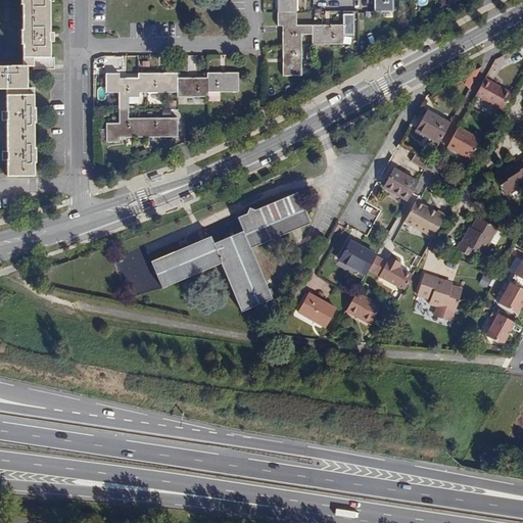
[(50,57),(50,42),(50,32),(49,2),(49,0),(20,0),(21,4),(22,5),(22,30),(21,30),(21,44),(24,45),(22,66),(0,65),(0,89),(6,89),(6,111),(6,121),(7,152),(7,160),(7,176),(34,176),(34,162),(36,162),(35,149),(34,148),(34,124),(35,123),(35,109),(33,109),(33,89),(27,89),(27,66),(33,66),(33,69),(51,69),(51,57),(50,57)]
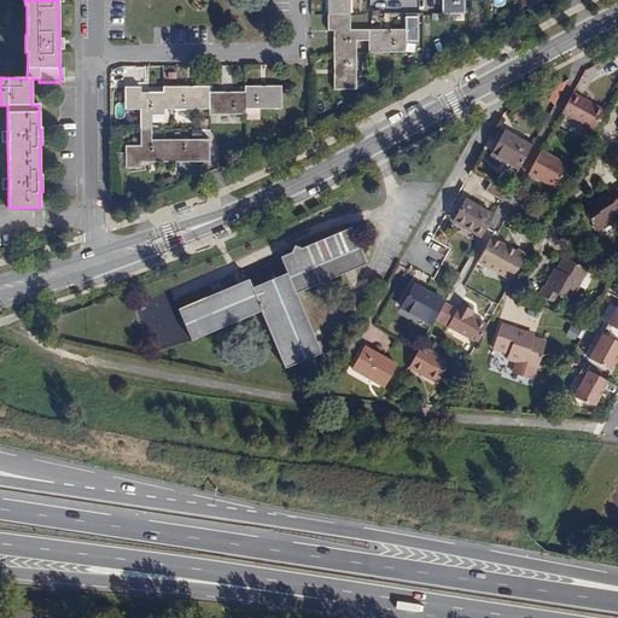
[(327,0),(328,30),(333,30),(334,89),(356,89),(356,41),(368,41),(369,52),(404,52),(404,42),(418,42),(418,17),(404,17),(404,29),(350,30),(349,0),(327,0)]
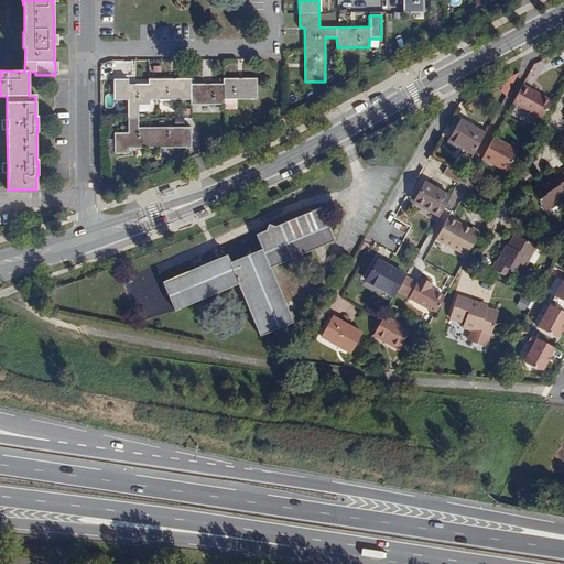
[(403,0),(403,12),(424,12),(423,0),(403,0)]
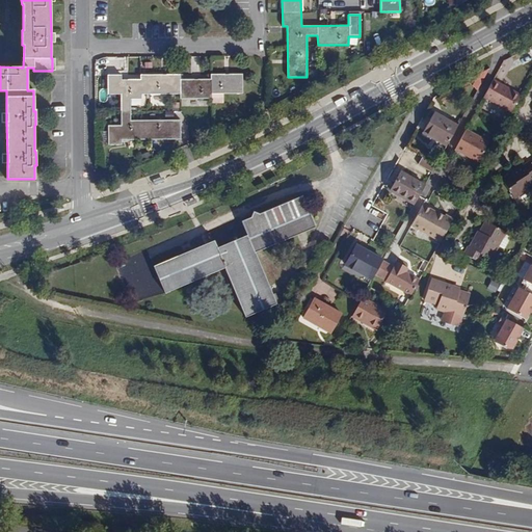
[(524,63),(531,58),(531,52),(531,51),(521,57),(524,63)]
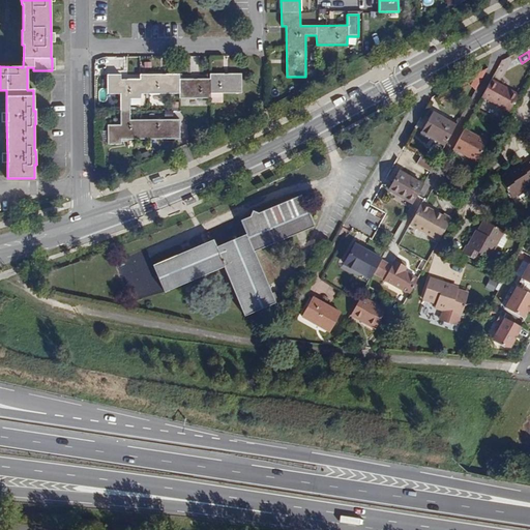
[(241,93),(241,75),(210,74),(210,79),(179,79),(179,75),(140,75),(140,79),(121,80),(120,75),(108,75),(108,94),(120,94),(120,124),(108,125),(108,144),(122,144),(122,139),(179,139),(179,119),(130,120),(130,98),(141,98),(141,94),(179,94),(180,98),(211,98),(211,94),(241,93)]
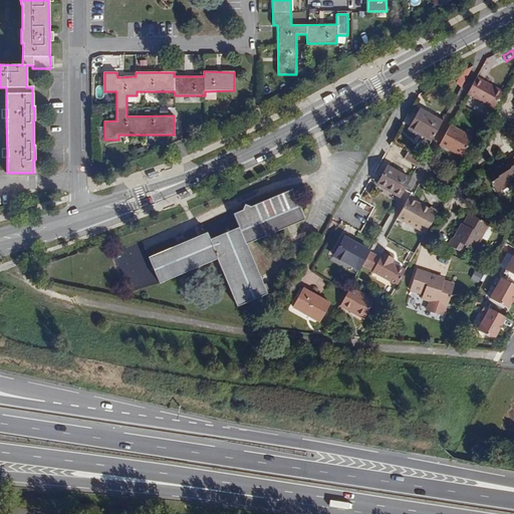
[(466,77),(462,73),(457,77),(461,81),(466,77)]
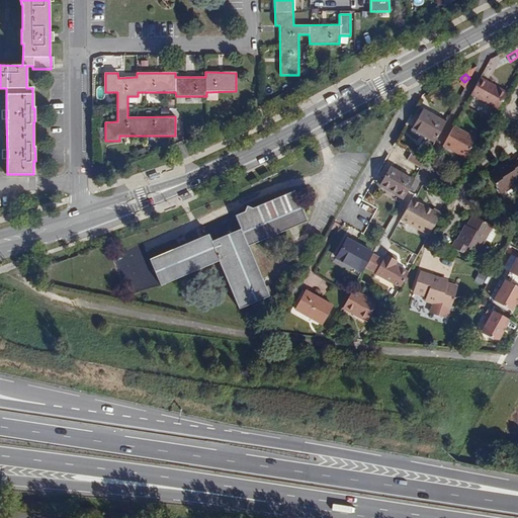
[(498,109),(507,93),(481,78),(471,95),(498,109)]
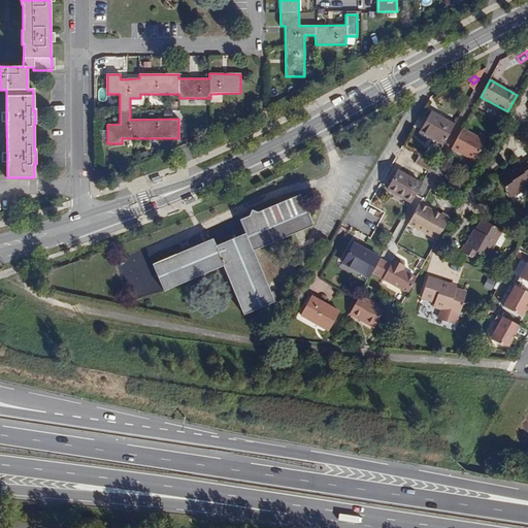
[(442,145),(455,125),(431,112),(420,132),(442,145)]
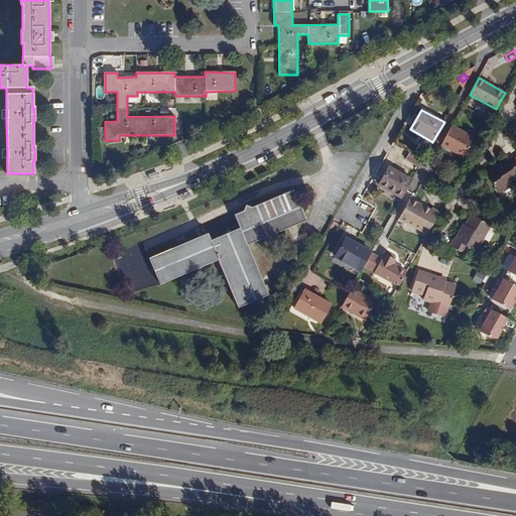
[(474,139),(452,126),(441,145),(464,157),(474,139)]
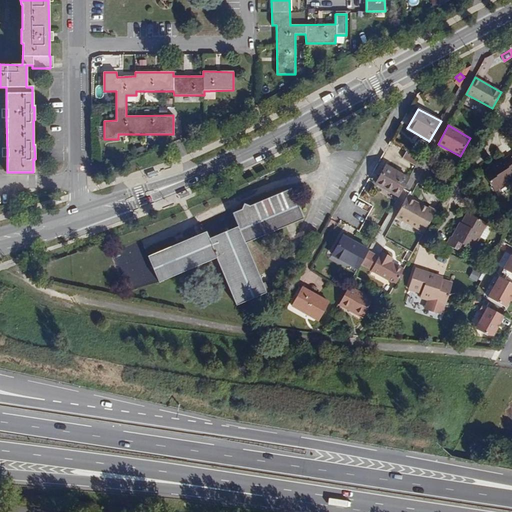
[(419,158),(407,151),(403,158),(415,165),(419,158)]
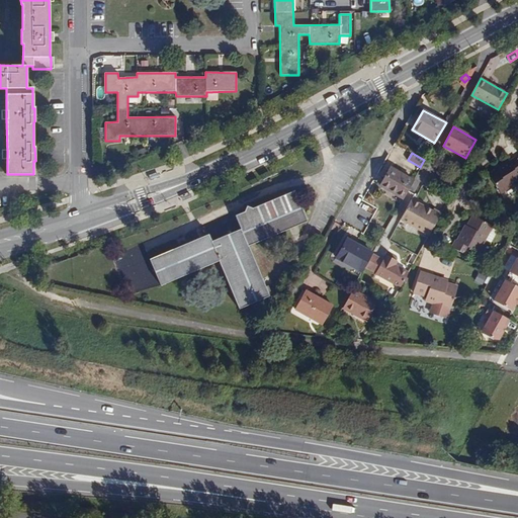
[(508,160),(499,165),(500,167),(496,170),(490,174),(501,193),(517,181),(517,159),(517,157),(510,161),(508,160)]
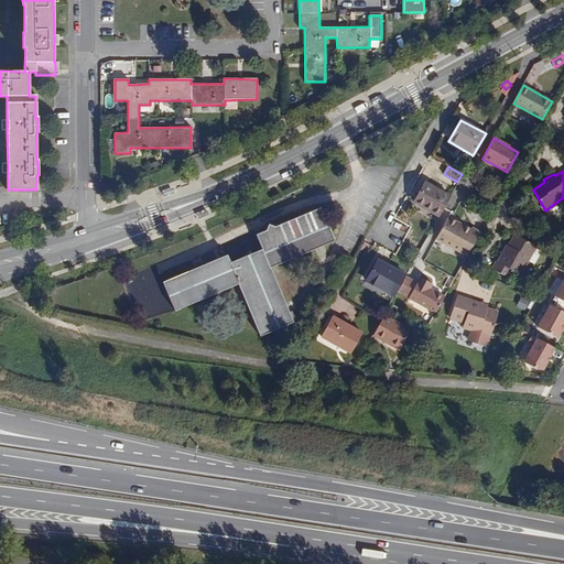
[(438,217),(451,196),(424,183),(413,203),(438,217)]
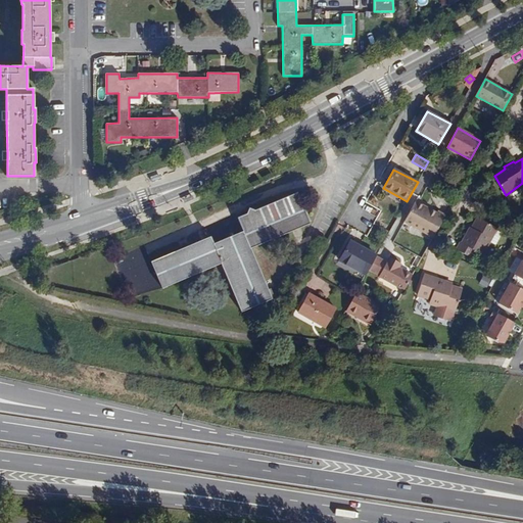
[(162,288),(221,264),(241,312),(273,299),(250,248),(310,224),(296,193),(255,211),(249,208),(247,214),(238,218),(244,231),(214,244),(210,237),(151,262),(162,288)]
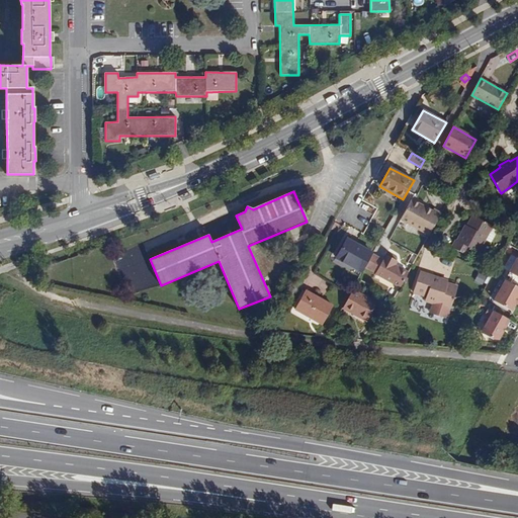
[(401,220),(429,235),(440,213),(433,209),(432,210),(411,200),(401,220)]
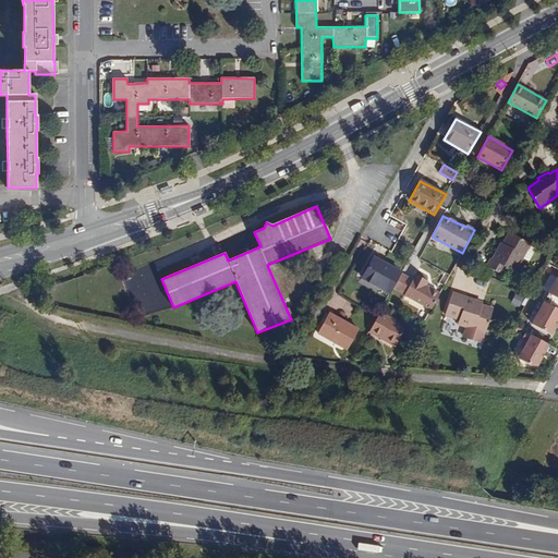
[(514,271),(522,258),(530,245),(531,244),(509,232),(504,243),(501,247),(499,246),(492,259),(490,258),(487,266),(504,275),(507,267),(514,271)]
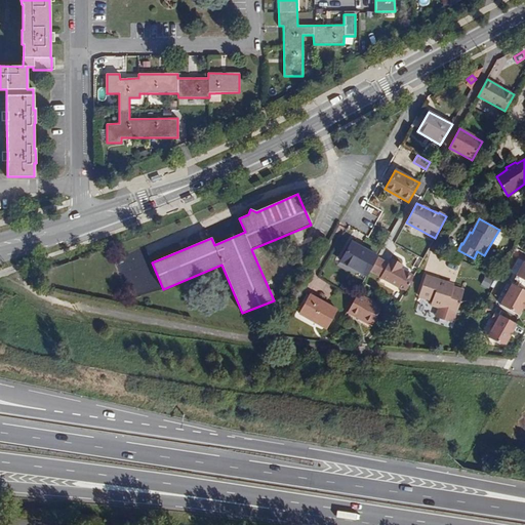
[(498,231),(491,243),(497,245),(503,234),(498,231)]
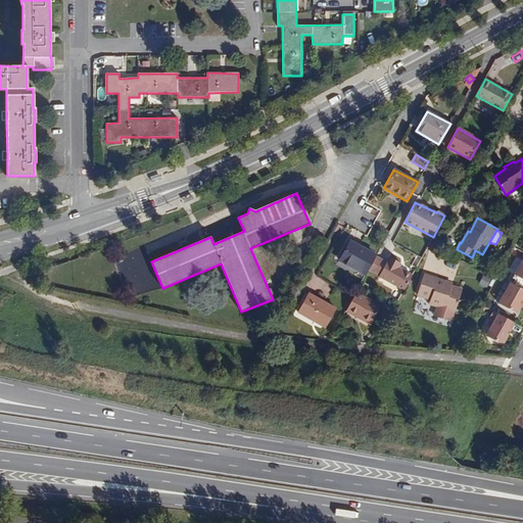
[(366,275),(369,270),(377,255),(350,241),(339,260),(366,275)]
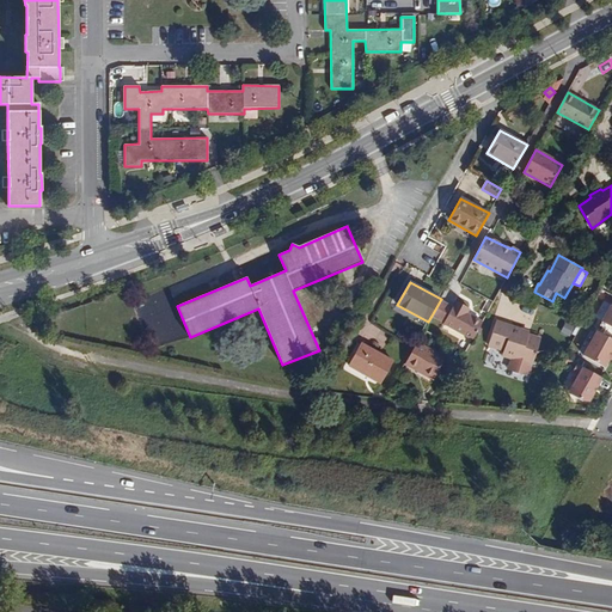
[(432,316),(473,340),(482,322),(466,313),(469,308),(456,301),(453,306),(441,299),(432,316)]
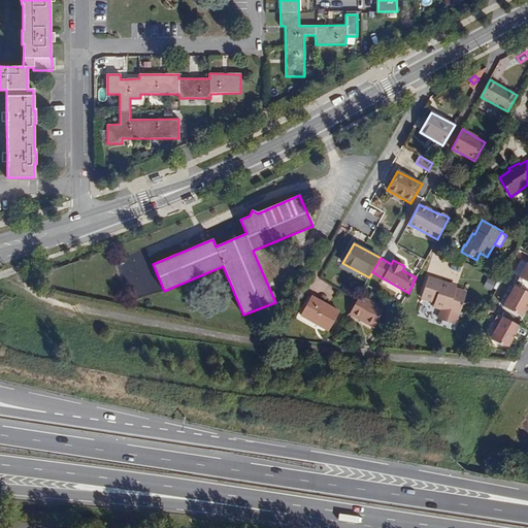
[(428,277),(421,299),(433,303),(432,307),(459,316),(467,292),(457,290),(450,287),(450,285),(428,277)]
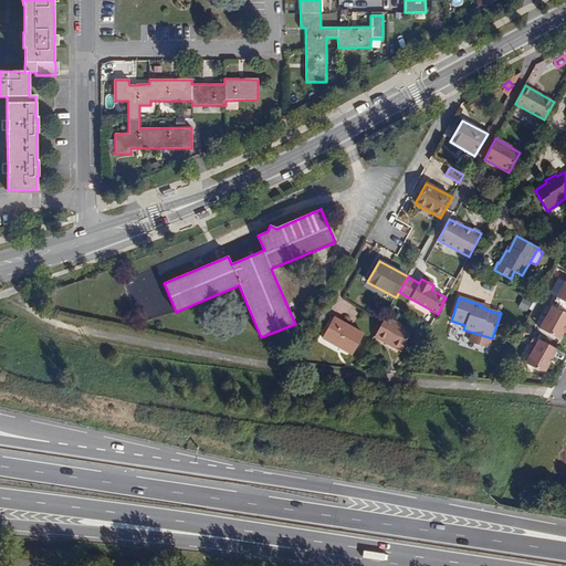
[(520,307),(527,311),(532,302),(524,299),(520,307)]
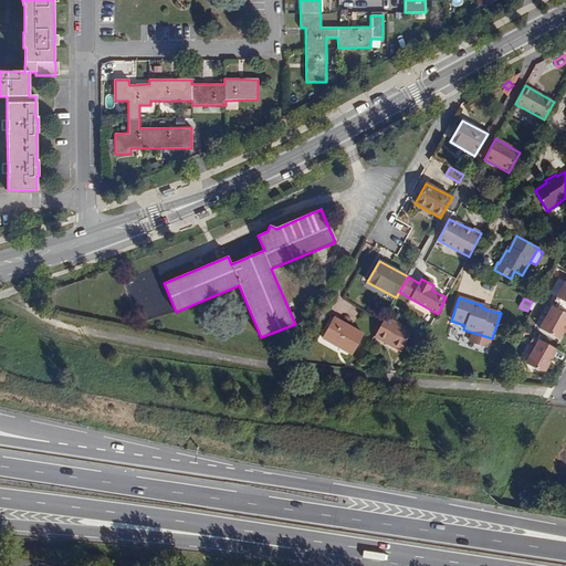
[(565,324),(565,311),(553,304),(541,326),(559,336),(564,328),(565,324)]
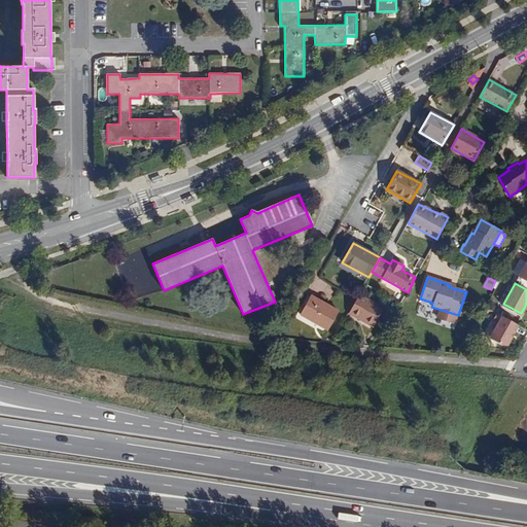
[(358,295),(348,313),(374,327),(384,309),(358,295)]
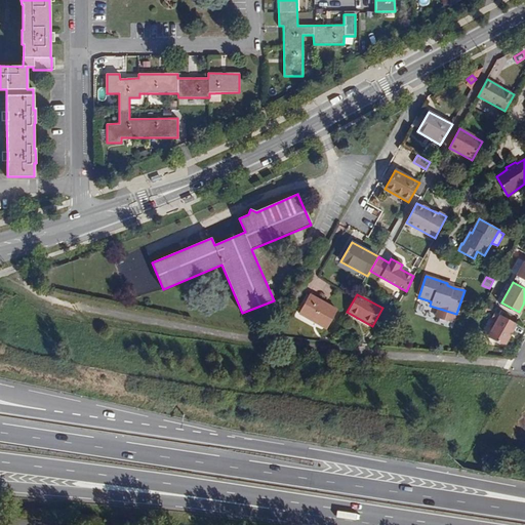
[(337,310),(310,295),(299,314),(327,329),(337,310)]
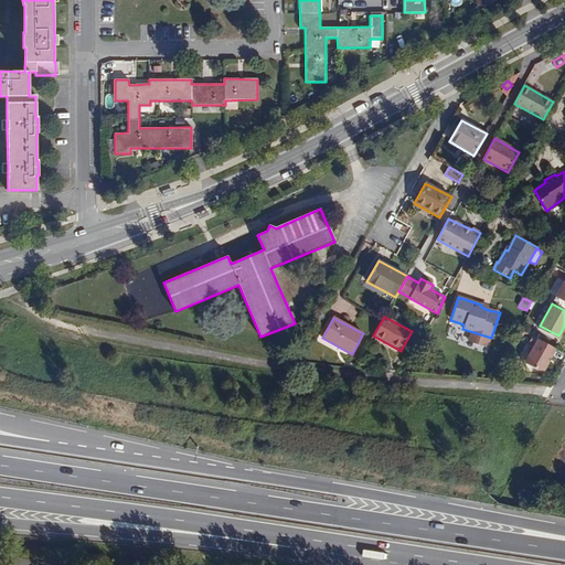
[(545,369),(556,347),(533,334),(530,341),(535,344),(526,361),(540,369),(545,369)]
